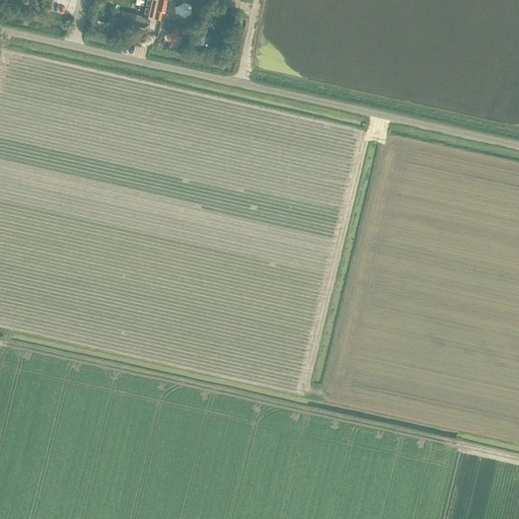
[(155,0),(144,0),(141,17),(153,20),(158,1),(155,0)]
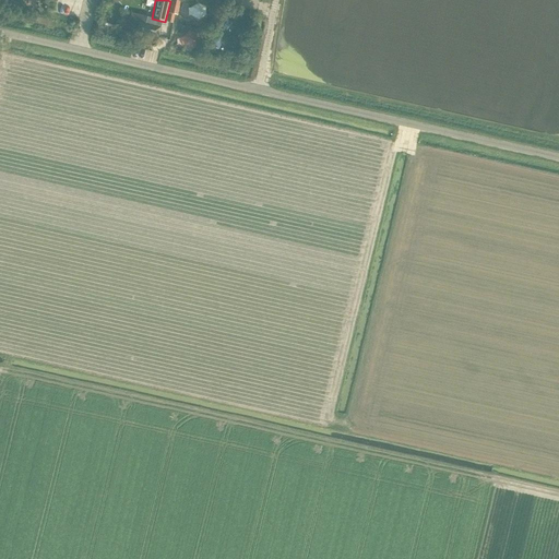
[(171,0),(169,12),(177,13),(179,6),(179,0),(171,0)]
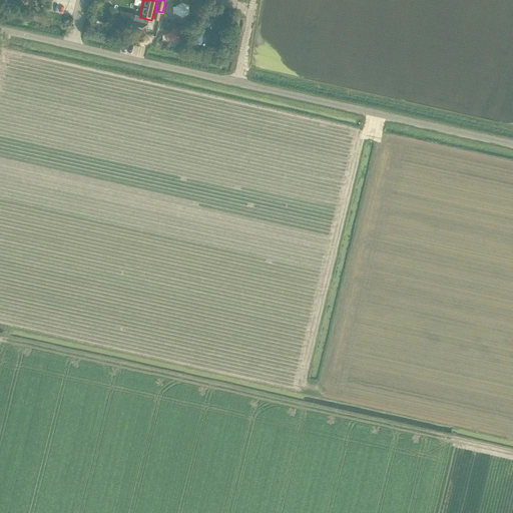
[(174,7),(175,14),(175,15),(182,18),(188,14),(188,6),(181,3),(174,7)]
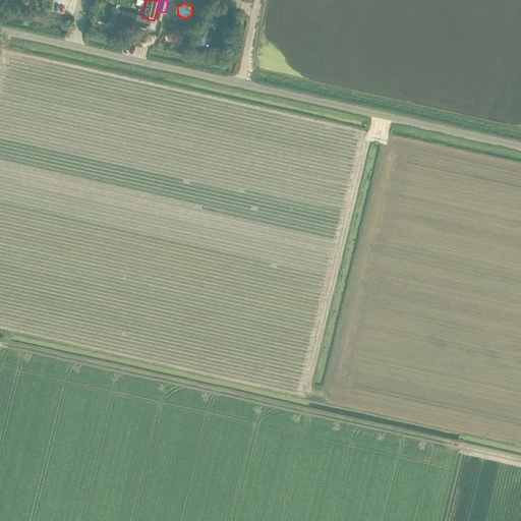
[(151,25),(136,22),(138,15),(122,12),(118,27),(126,30),(126,31),(148,36),(151,25)]
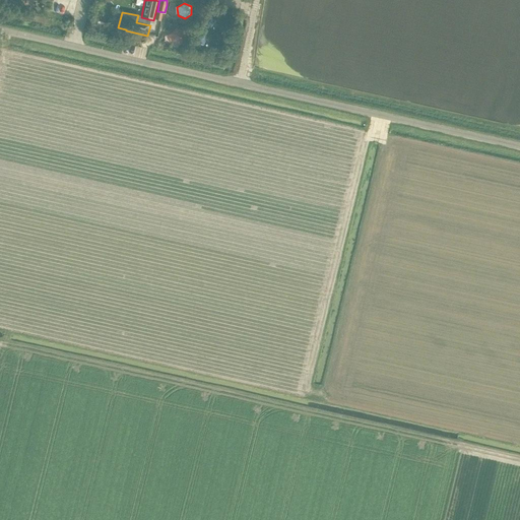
[(108,27),(99,24),(96,30),(106,33),(108,27)]
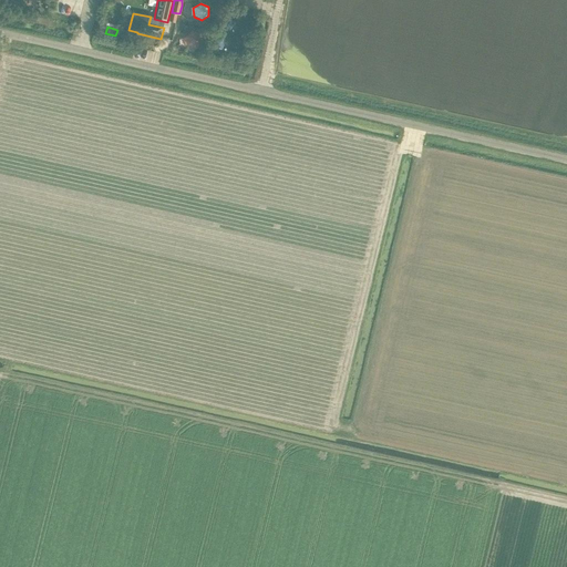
[(185,38),(187,45),(195,48),(202,42),(199,34),(192,32),(185,38)]
